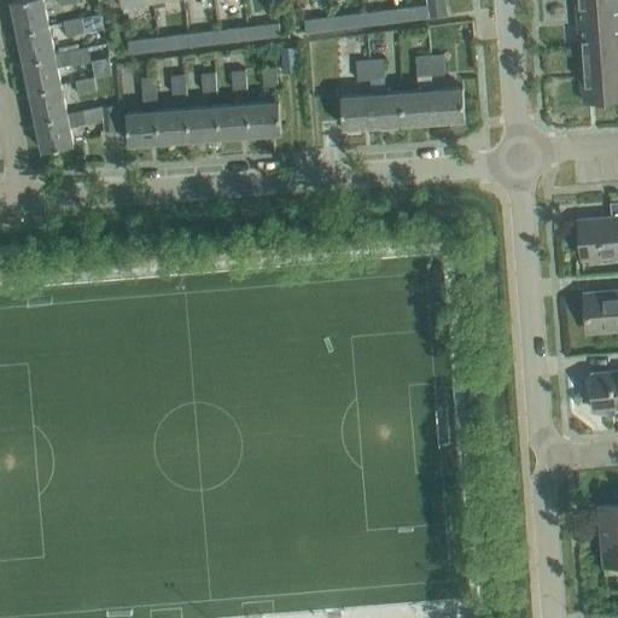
[(18,31),(48,24),(44,0),(13,0),(11,0),(18,31)]
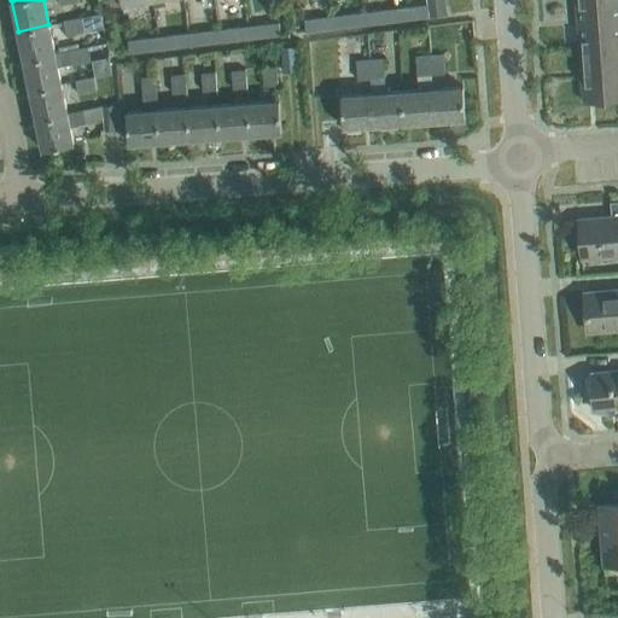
[(121,0),(123,6),(124,13),(138,11),(136,4),(152,1),(153,1),(152,0),(121,0)]
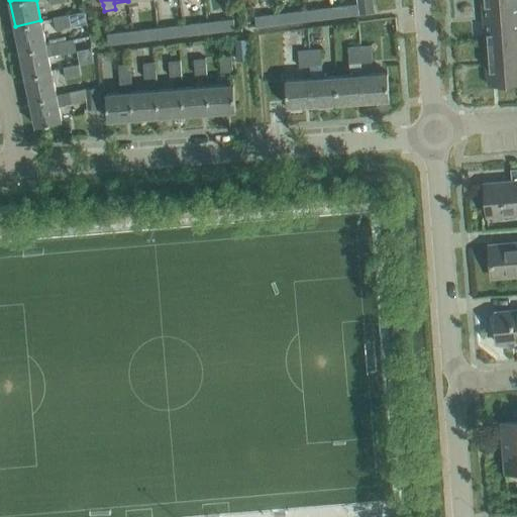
[(372,0),(355,0),(356,4),(358,14),(374,13),(372,0)]
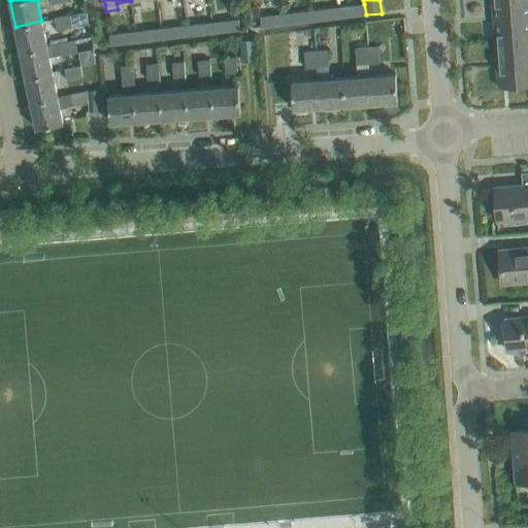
[(527,0),(491,0),(493,20),(527,17),(527,0)]
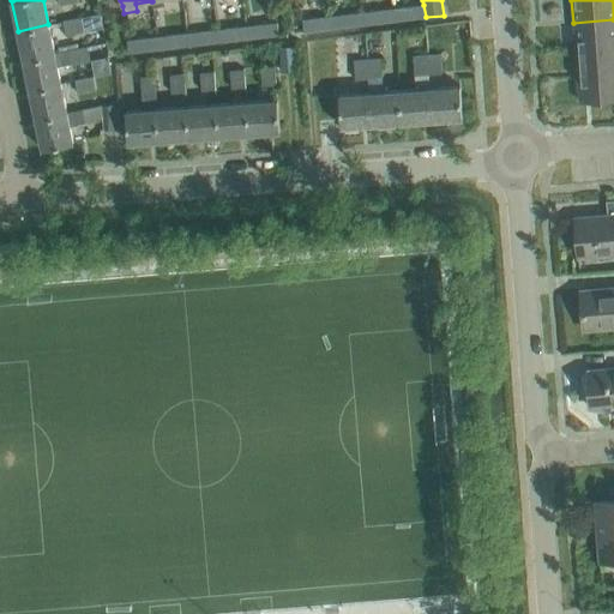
[(395,20),(426,17),(423,5),(392,8),(395,20)]
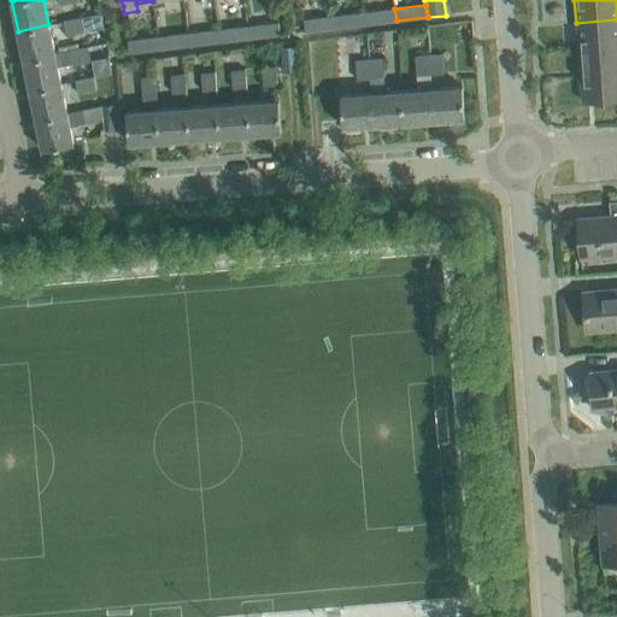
[(366,25),(397,21),(394,9),(364,12),(366,25)]
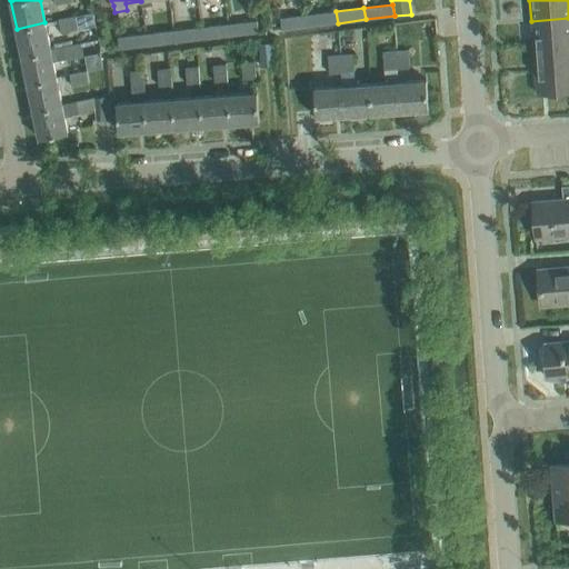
[(310,27),(338,23),(336,11),(308,15),(310,27)]
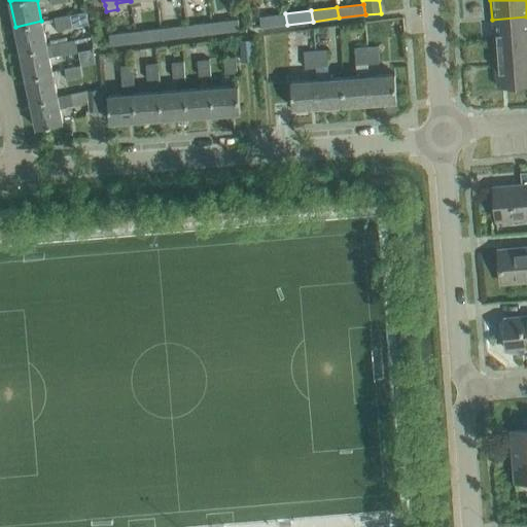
[(260,28),(287,25),(285,13),(259,16),(260,28)]
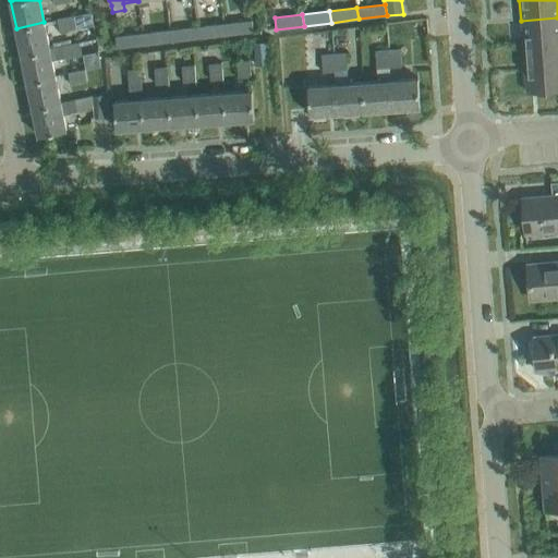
[(60,32),(76,28),(74,16),(57,20),(60,32)]
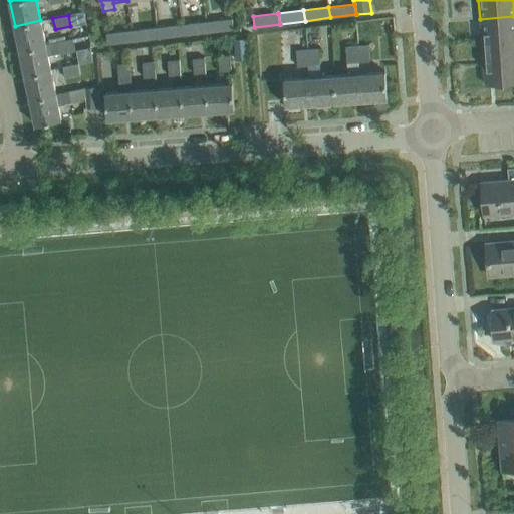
[(482,41),(513,38),(513,16),(480,19),(482,41)]
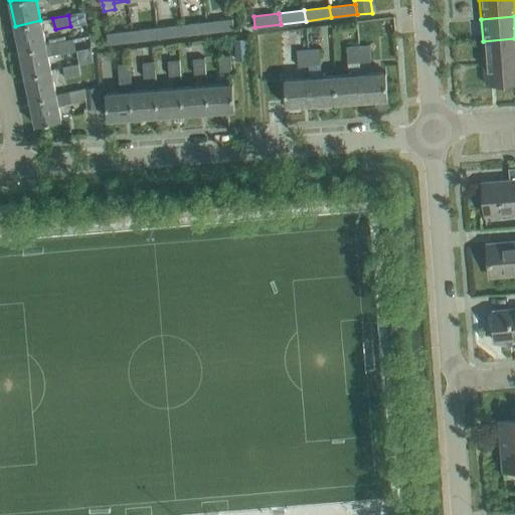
[(207,21),(209,32),(233,29),(232,19),(207,21)]
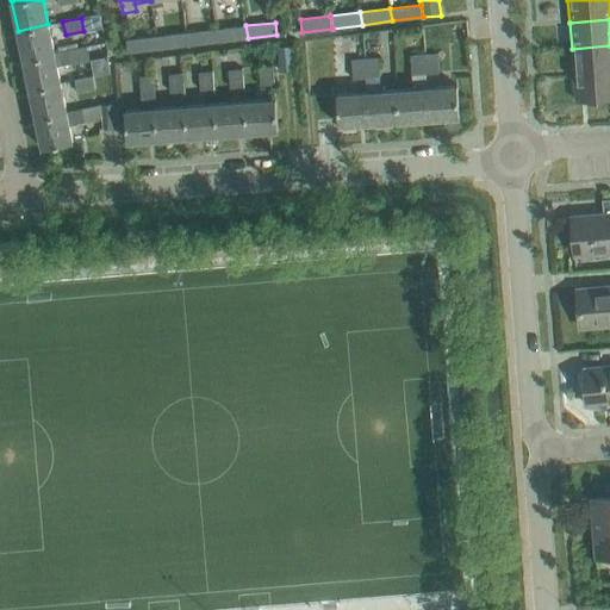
[(48,24),(18,31),(24,60),(54,54),(54,53),(48,24)]
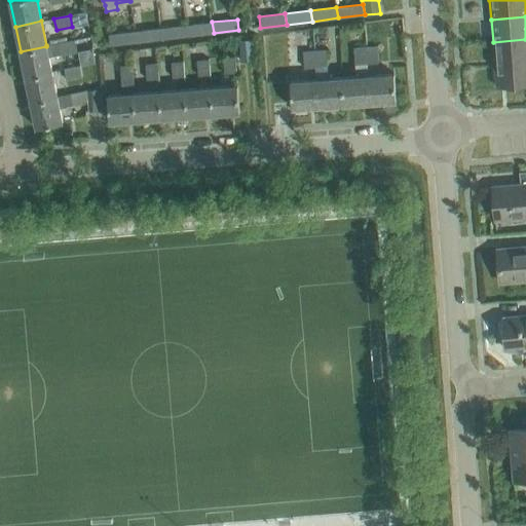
[(189,36),(214,33),(212,22),(187,25),(189,36)]
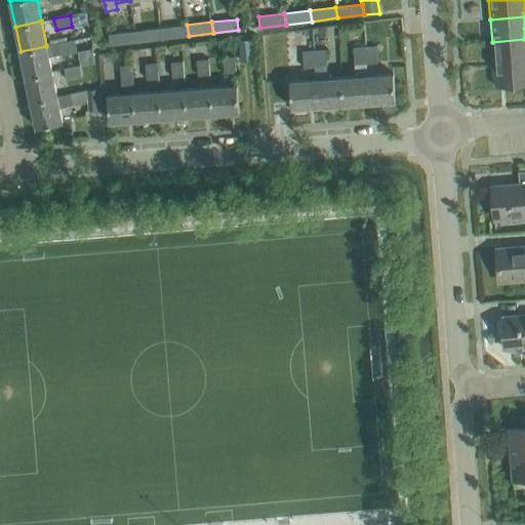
[(163,39),(189,36),(187,25),(161,28),(163,39)]
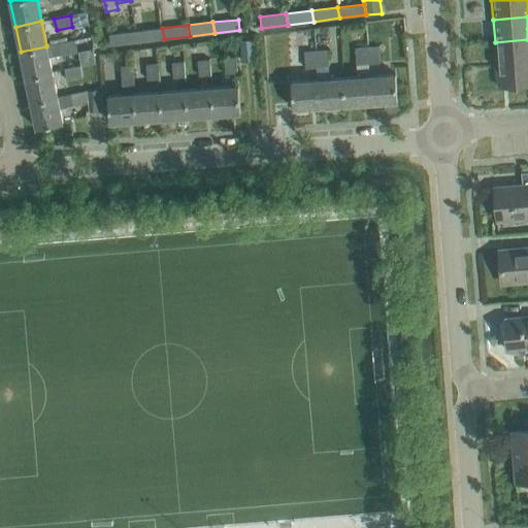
[(137,42),(164,39),(162,28),(135,31),(137,42)]
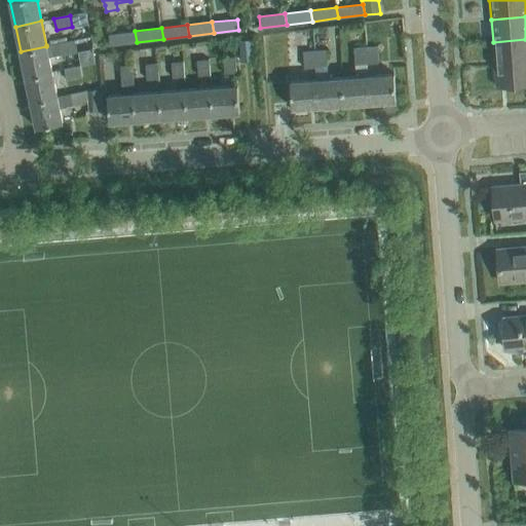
[(111,45),(137,42),(135,31),(110,34),(111,45)]
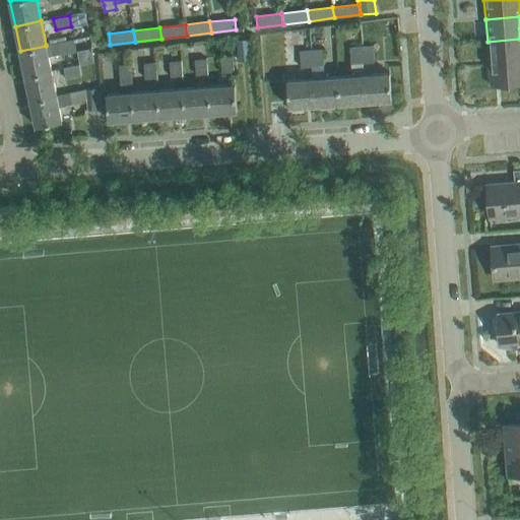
[(489,65),(519,62),(519,39),(488,42),(489,65)]
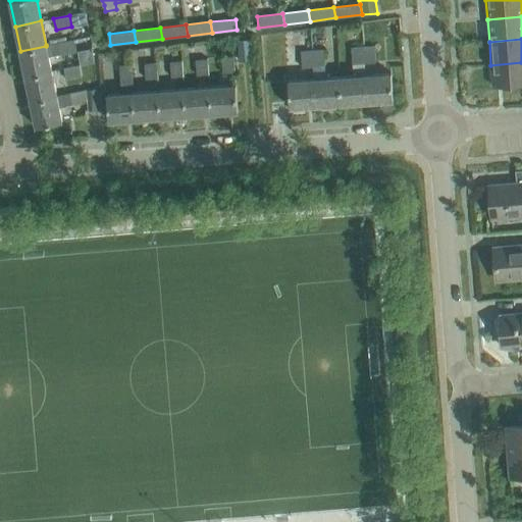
[(58,43),(61,55),(76,52),(73,40),(58,43)]
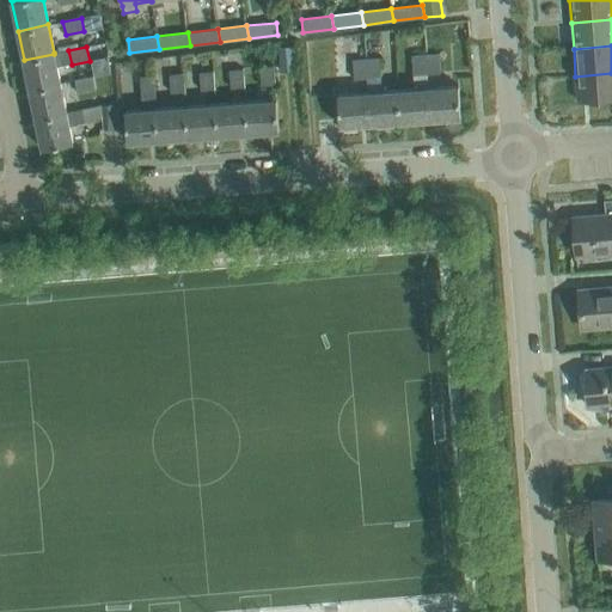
[(280,72),(297,71),(294,47),(277,48),(280,72)]
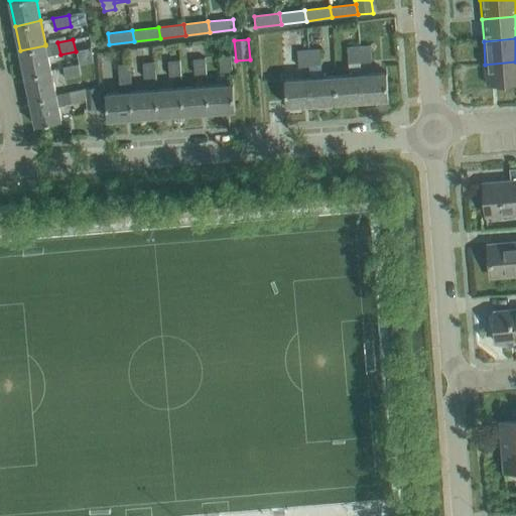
[(60,54),(57,42),(45,44),(45,45),(20,50),(25,76),(51,71),(48,56),(60,54)]
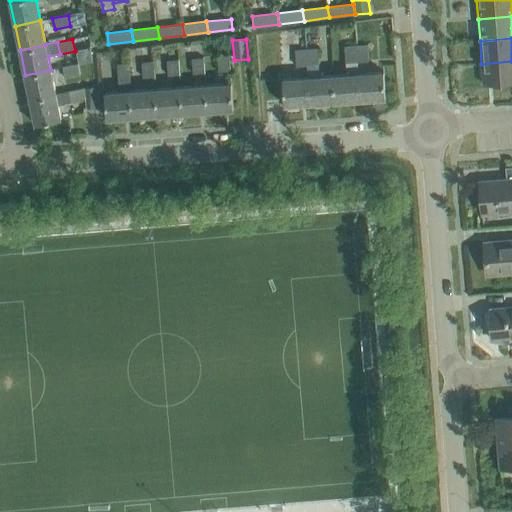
[(357,63),(369,62),(367,45),(356,46),(357,63)]
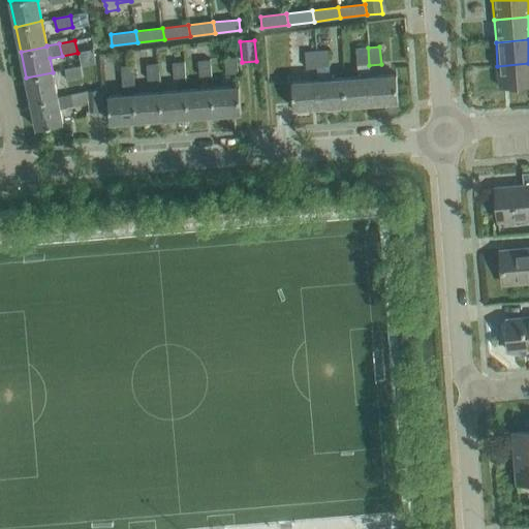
[(356,49),(358,66),(369,65),(368,48),(356,49)]
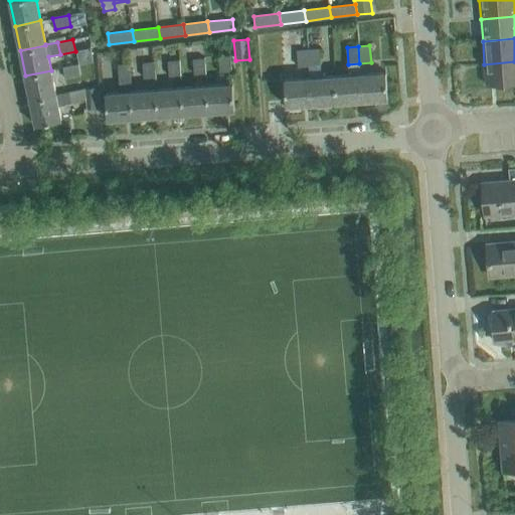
[(319,49),(308,50),(309,66),(321,65),(319,49)]
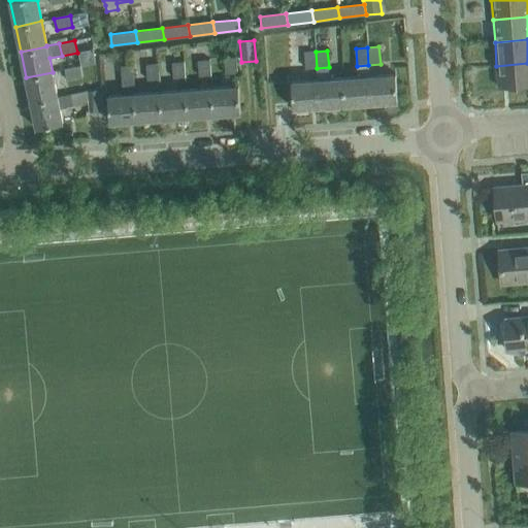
[(305,69),(317,68),(316,52),(304,53),(305,69)]
